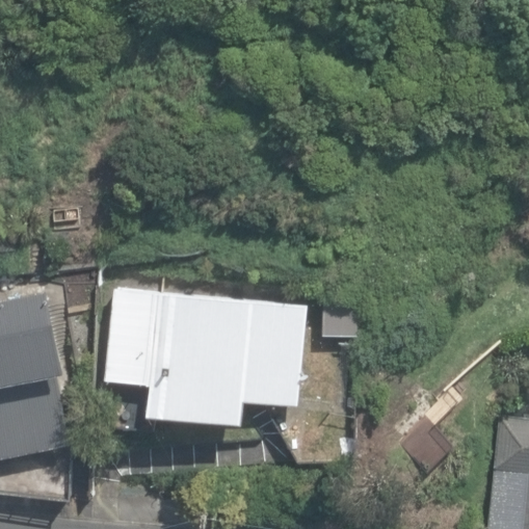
[(147,416),(242,424),(243,418),(296,422),(307,305),(112,288),(109,331),(104,331),(102,344),(107,344),(104,381),(150,386),(147,416)]
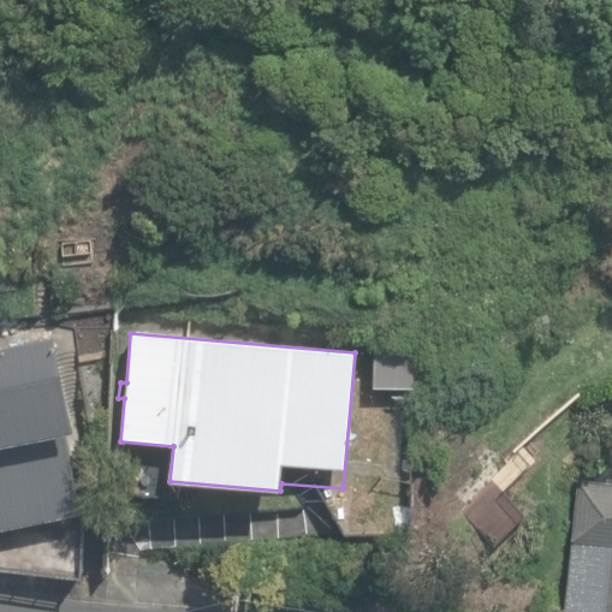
[(0,528),(83,514),(52,338),(0,346),(0,528)]
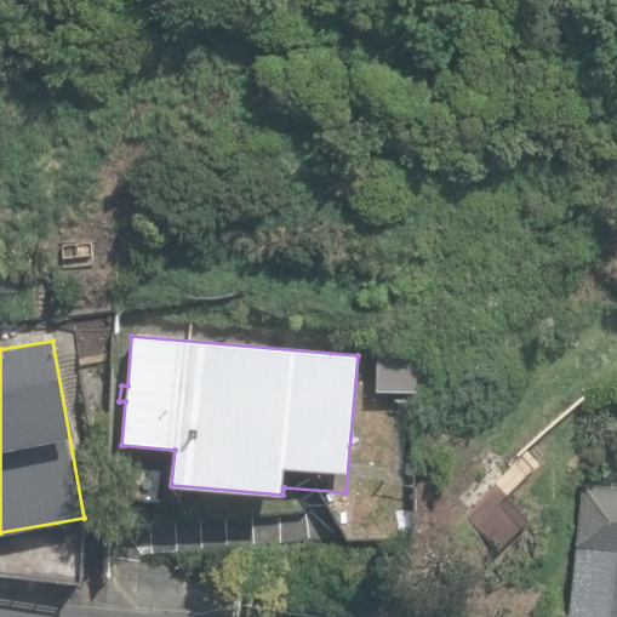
[(377,388),(403,389),(405,356),(381,353),(377,388)]
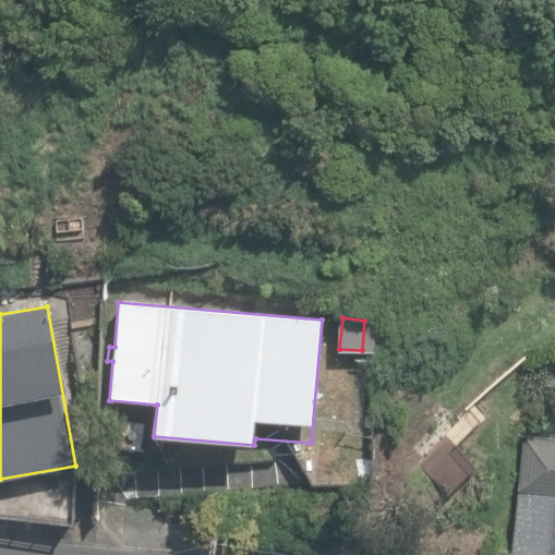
[(451,497),(479,465),(436,429),(409,461),(451,497)]
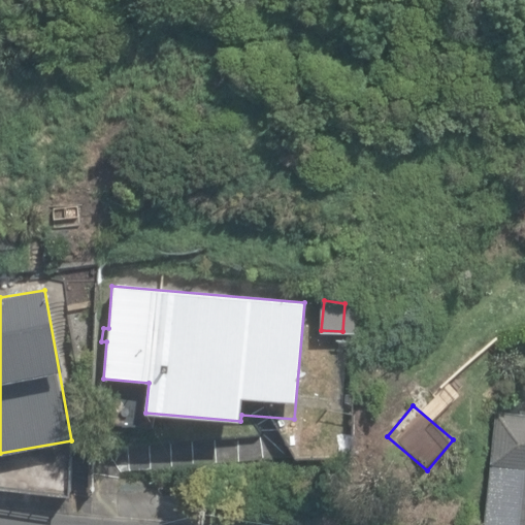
[(524,524),(524,414),(496,412),(485,524),(524,524)]
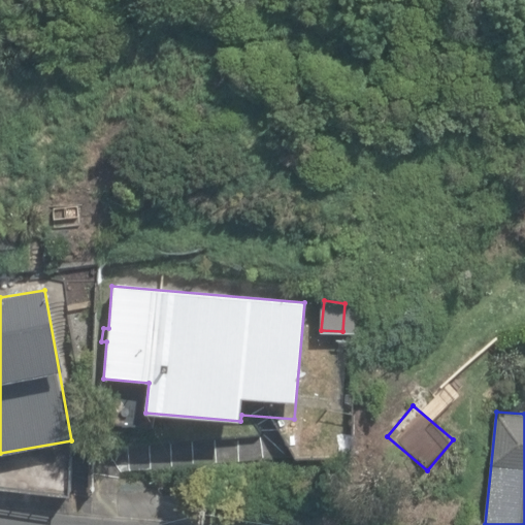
[(0,484),(71,495),(70,443),(0,454),(0,484)]
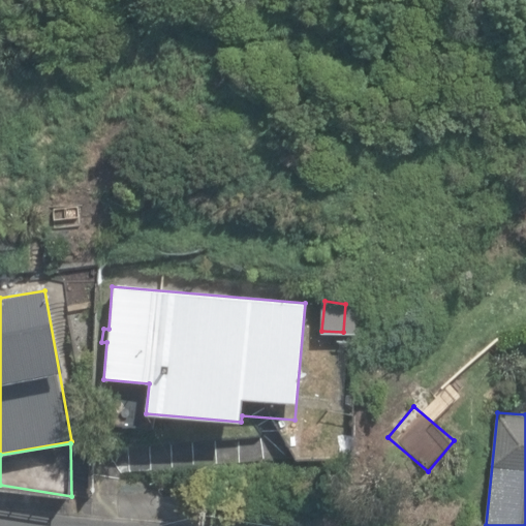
All buildings are outlined.
